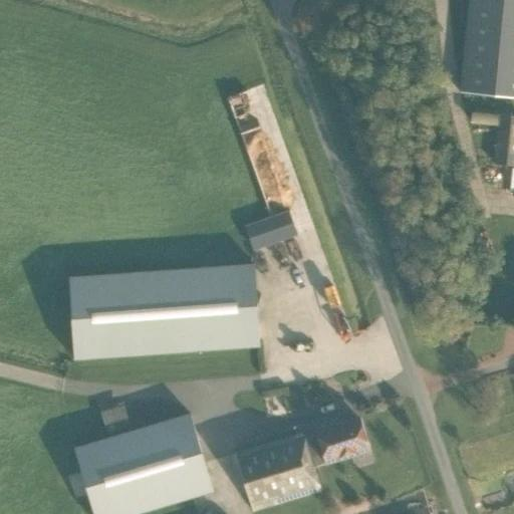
[(513,98),(513,0),(468,0),(459,94),(513,98)]
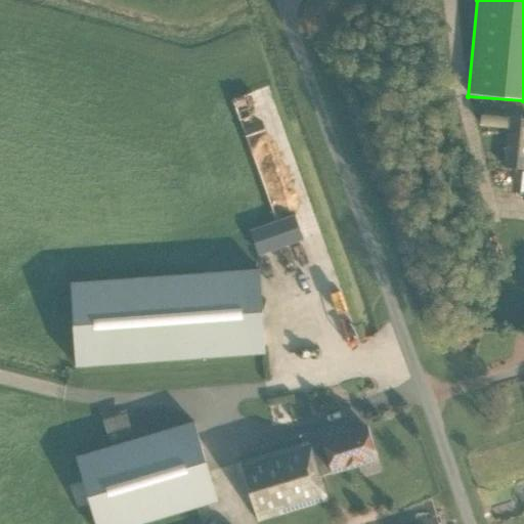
[(523,118),(508,117),(504,159),(503,166),(523,168),(523,118)]
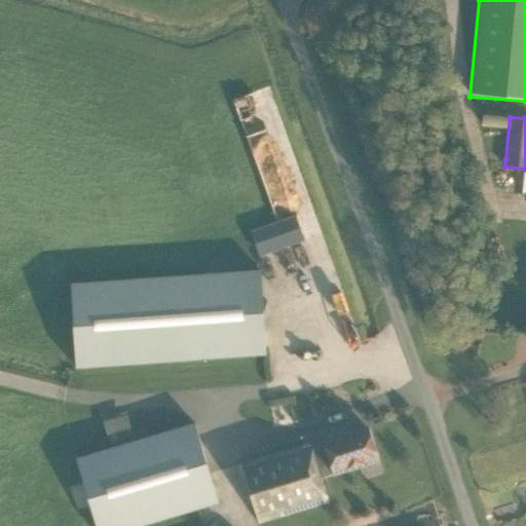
[(296,216),(253,231),(261,256),(283,248),(278,237),(300,229),(296,216)]
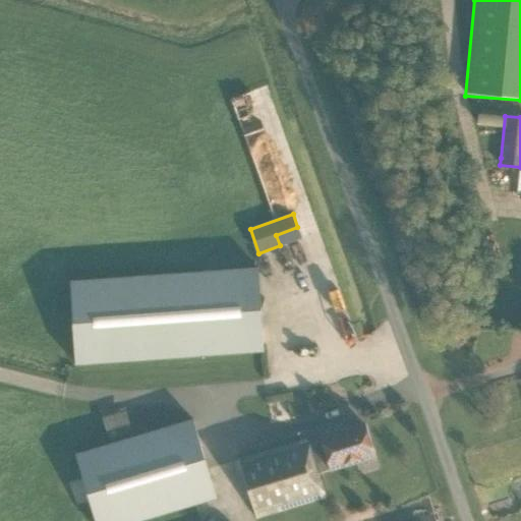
[(70,281),(76,364),(264,351),(257,267),(70,281)]
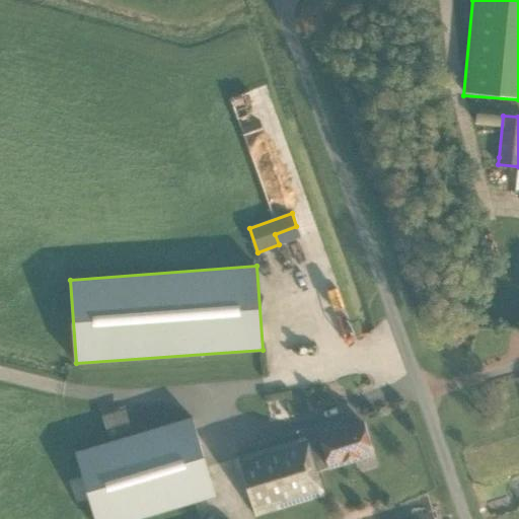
[(125,409),(102,416),(110,441),(126,437),(133,434),(131,426),(125,409)]
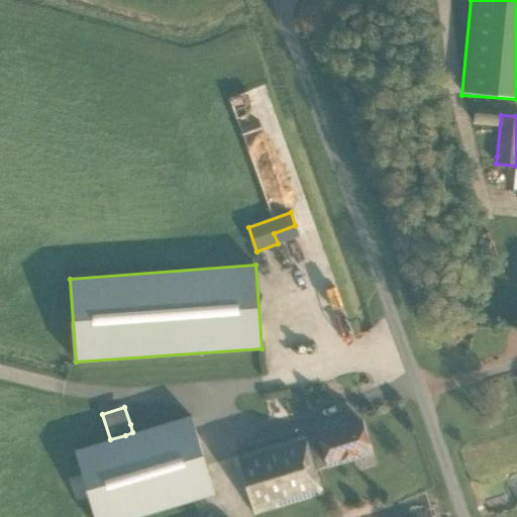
[(136,516),(214,494),(191,416),(76,450),(95,516),(136,516)]
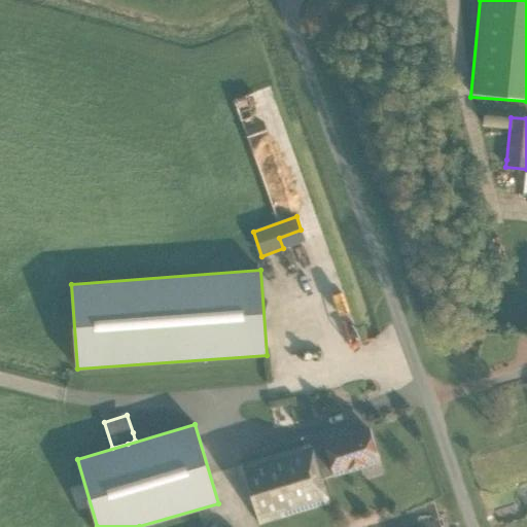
[(241,465),(259,525),(329,502),(317,463),(329,459),(335,475),(360,466),(359,464),(378,458),(370,430),(350,436),(350,433),(324,442),(326,449),(314,453),(312,444),(241,465)]
